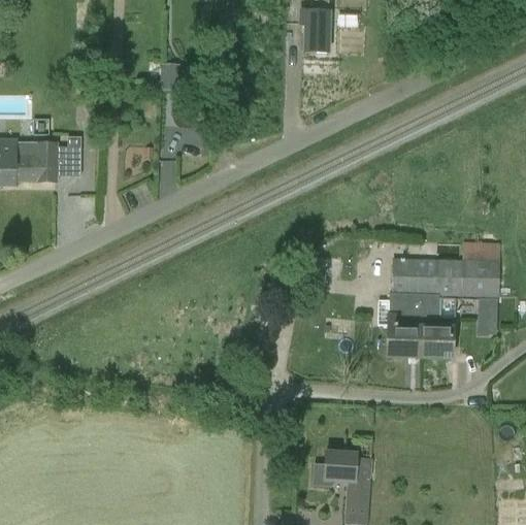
[(318,0),(318,9),(303,9),(302,25),(306,25),(306,51),(329,52),(330,0),(318,0)]
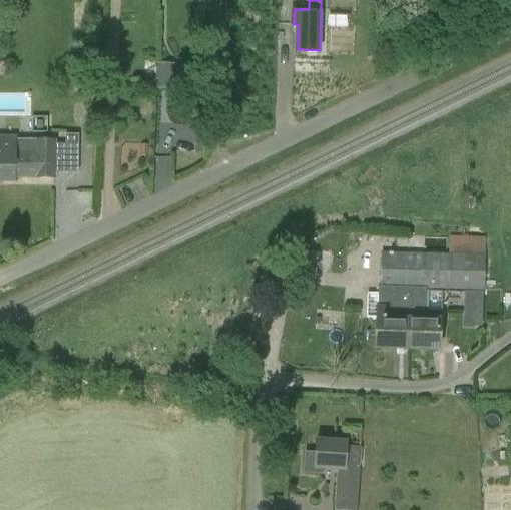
[(157,87),(174,87),(175,61),(158,60),(157,87)]
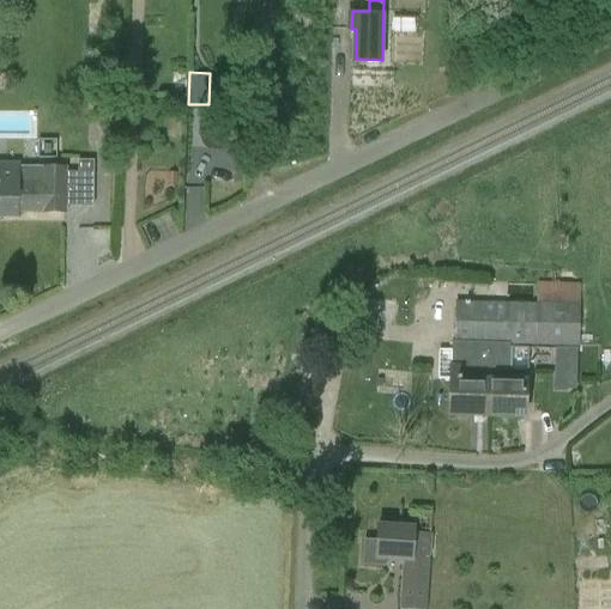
[(20,163),(20,178),(0,178),(0,213),(19,214),(19,211),(70,212),(70,164),(20,163)]
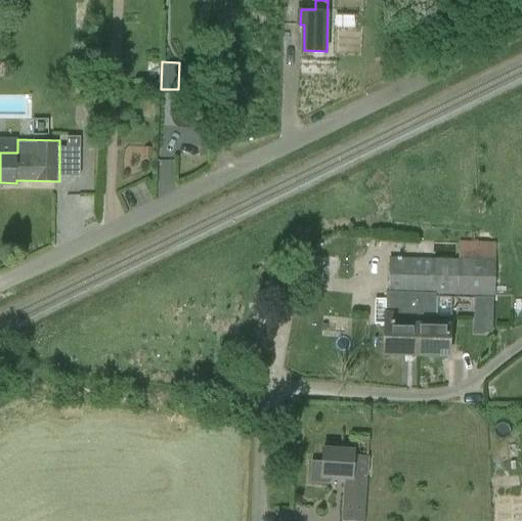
[(391,255),(390,291),(416,292),(437,293),(495,294),(497,240),(473,240),(461,239),(460,257),(391,255)]
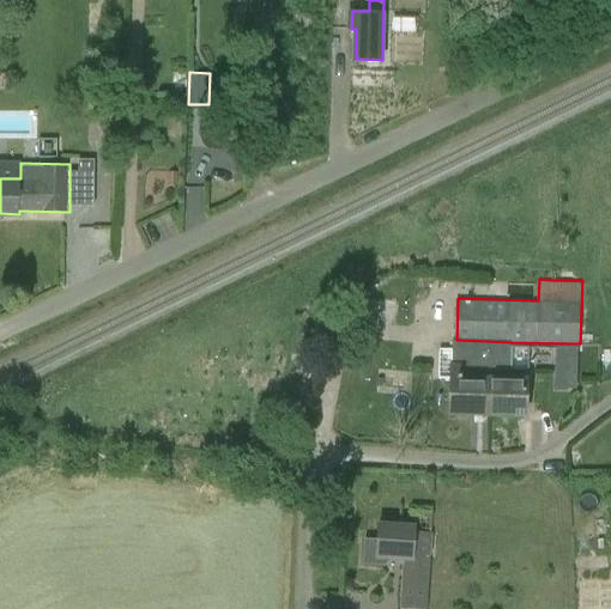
[(451,413),(483,414),(487,341),(457,340),(453,340),(451,413)]
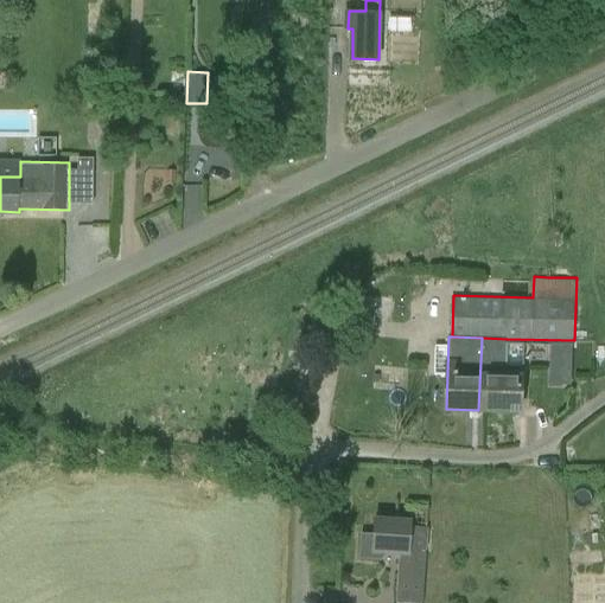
[(523,374),(500,374),(500,365),(507,365),(507,339),(482,338),(478,410),(522,411),(523,374)]
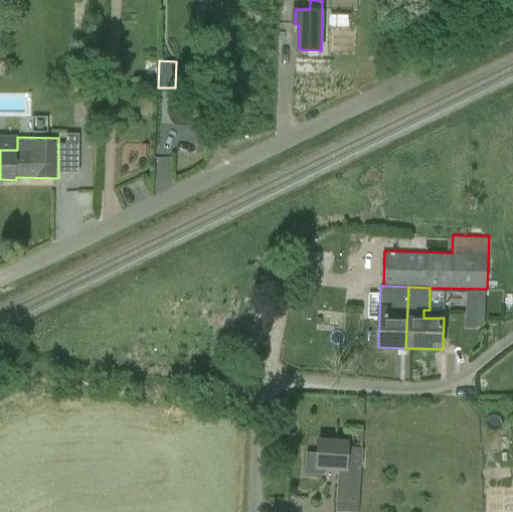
[(317,467),(340,469),(337,510),(339,510),(338,511),(358,511),(362,464),(348,463),(349,442),(319,440),(317,467)]
